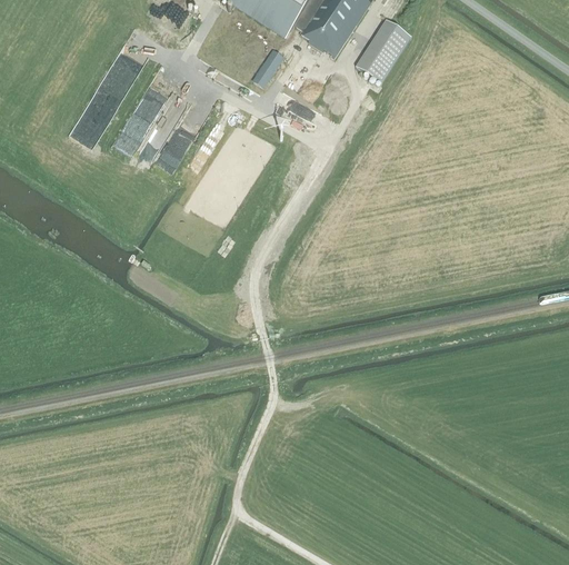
[(301,30),(300,33),(309,39),(308,41),(333,58),(370,0),(226,0),(286,37),(293,25),(301,30)]
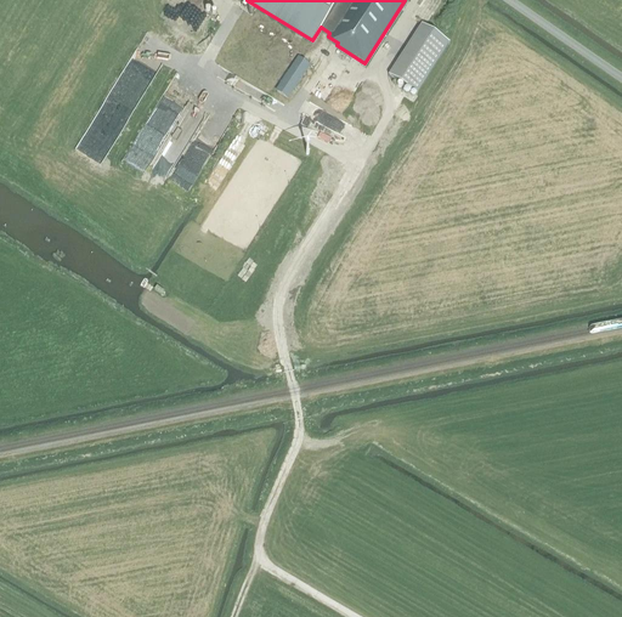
[(450,39),(422,21),(389,72),(417,90),(450,39)]
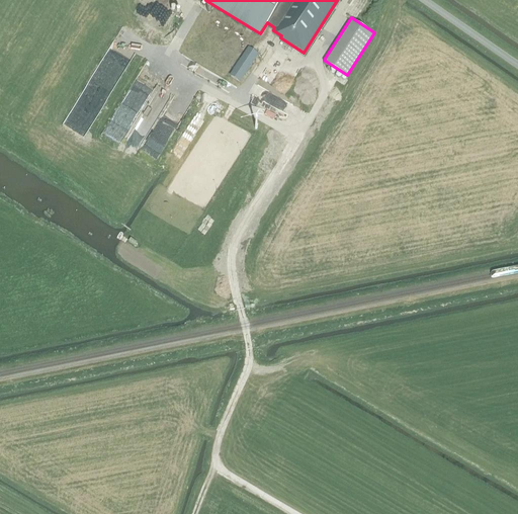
[(239,78),(257,51),(248,45),(230,72),(239,78)]
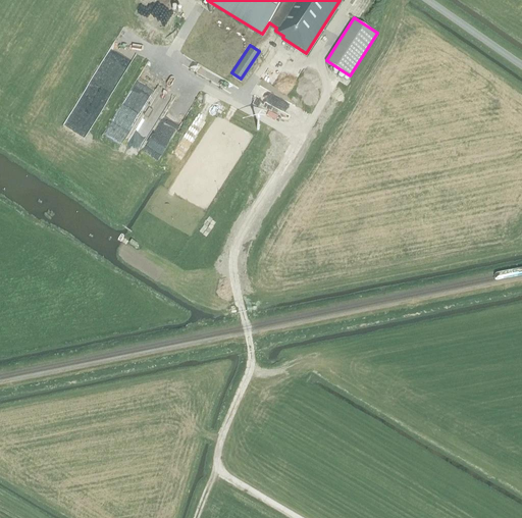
[(132,57),(138,59),(136,63),(138,64),(137,67),(143,70),(149,55),(136,49),(132,57)]
